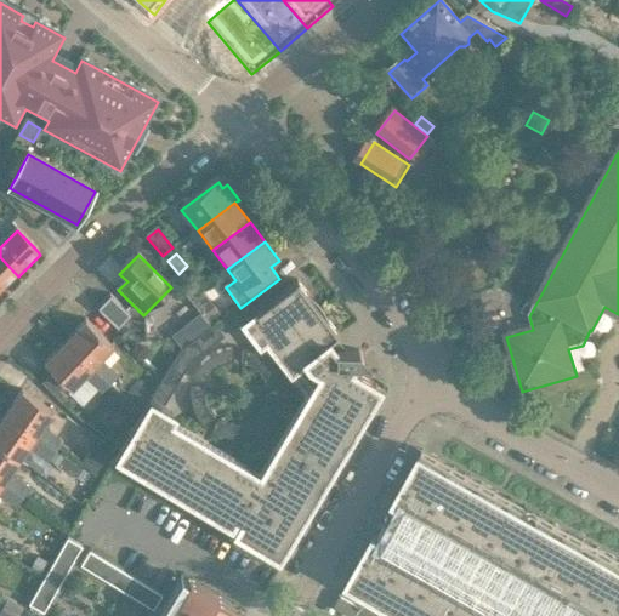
[(0,294),(18,277),(0,257),(0,294)]
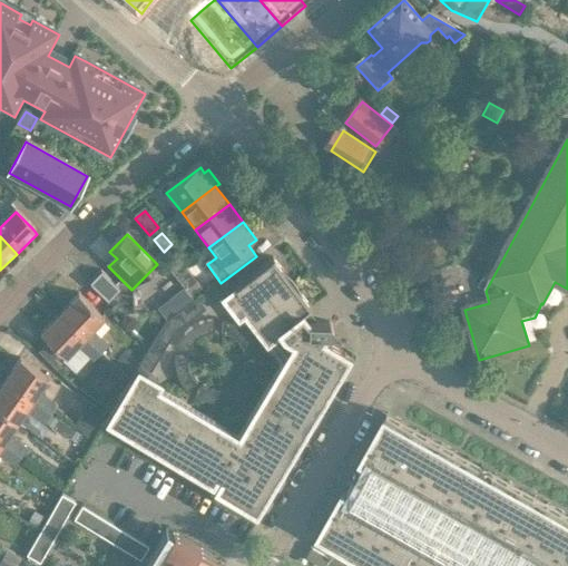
[(172,255),(163,262),(173,274),(182,267),(172,255)]
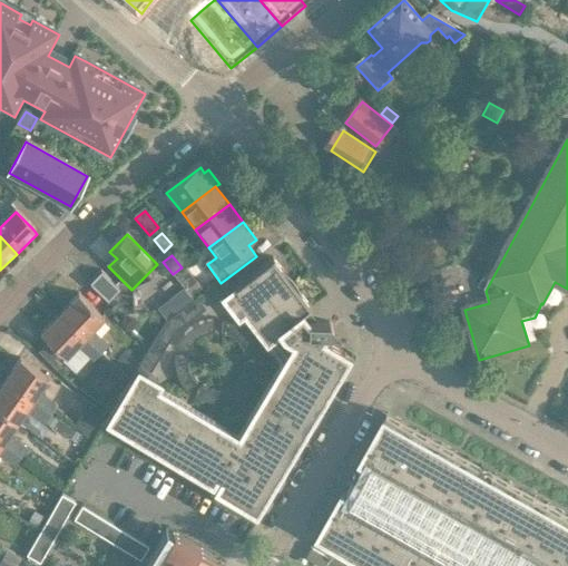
[(107,425),(121,433),(126,428),(147,440),(143,446),(173,465),(177,458),(197,470),(194,477),(211,487),(216,477),(222,480),(216,490),(252,511),(258,501),(265,505),(284,475),(277,471),(290,450),(296,454),(314,423),(307,420),(320,399),(326,402),(344,372),(339,369),(345,357),(321,343),(324,338),(327,338),(330,338),(331,337),(332,335),(333,333),(333,331),(333,330),(333,329),(332,328),(331,328),(330,327),(329,327),(309,327),(303,319),(312,311),(300,296),(294,301),(280,282),(285,277),(273,262),(224,301),(238,320),(250,311),(273,341),(281,335),(283,339),(300,349),(241,448),(152,394),(158,382),(138,370),(106,423),(107,425)]
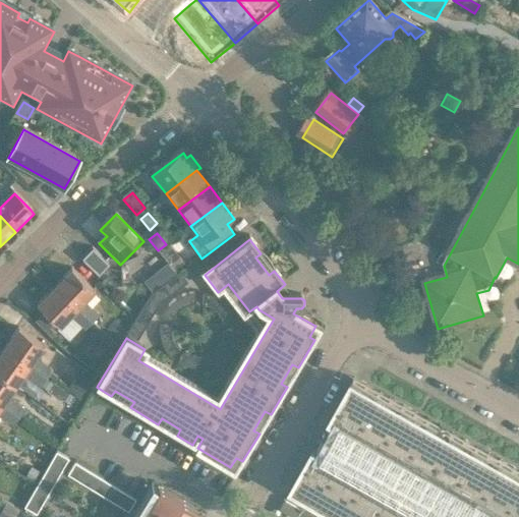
[(100,278),(110,267),(93,251),(82,263),(100,278)]
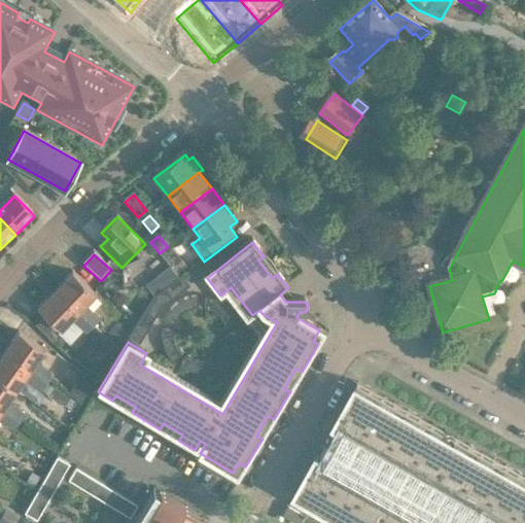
[(180,280),(190,273),(183,264),(173,271),(179,279),(180,280)]
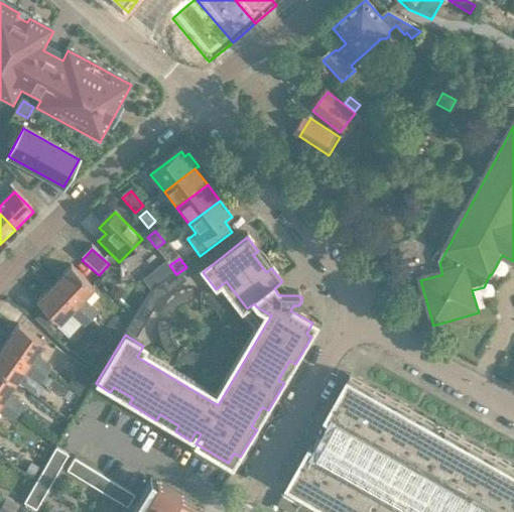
[(168,263),(155,273),(162,283),(175,273),(169,265),(168,263)]
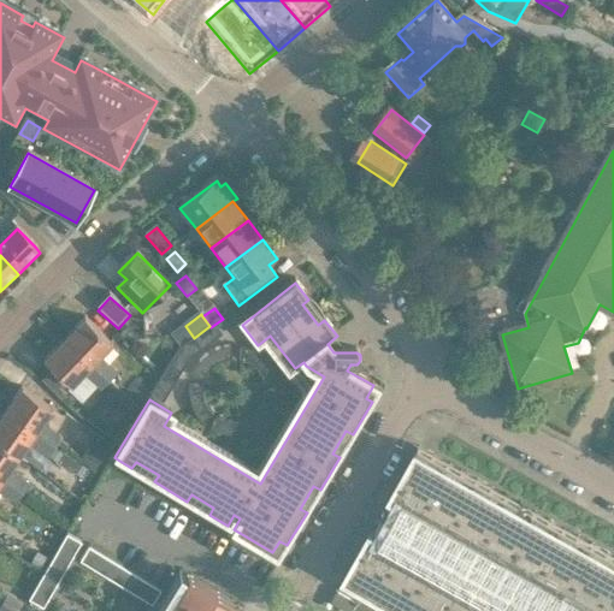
[(65,343),(111,385),(118,375),(101,360),(113,346),(84,321),(65,343)]
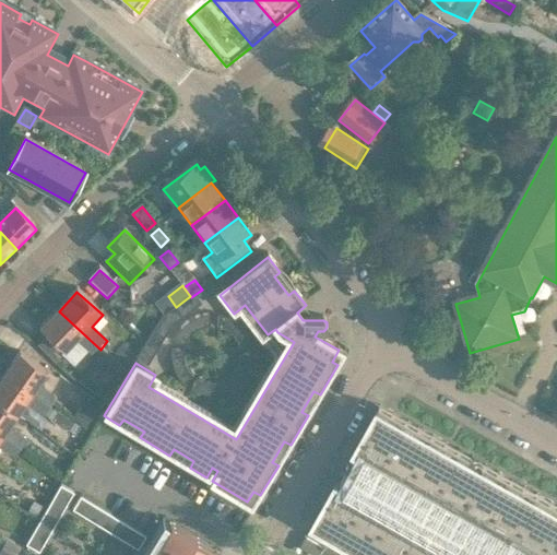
[(168,335),(173,329),(200,308),(197,304),(187,300),(163,320),(157,327),(137,361),(149,367),(168,335)]
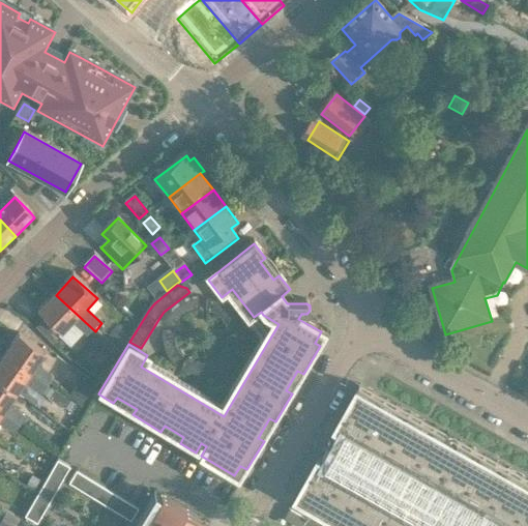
[(88,339),(95,331),(56,295),(38,314),(62,335),(72,324),(88,339)]
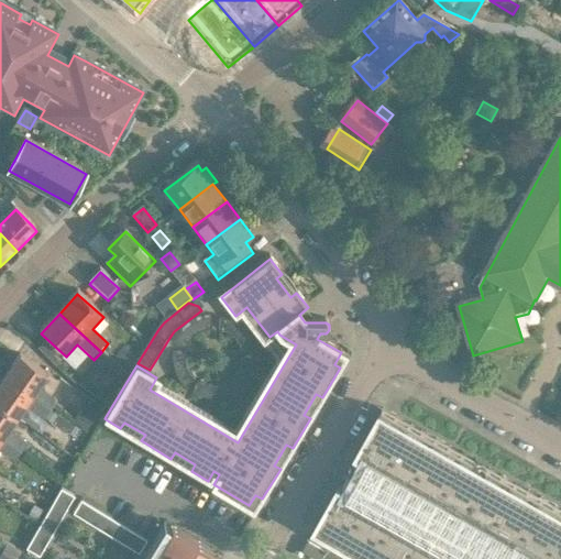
[(212,330),(212,319),(202,321),(194,325),(187,330),(180,338),(176,347),(186,350),(189,344),(194,338),(199,335),(206,331),(212,330)]
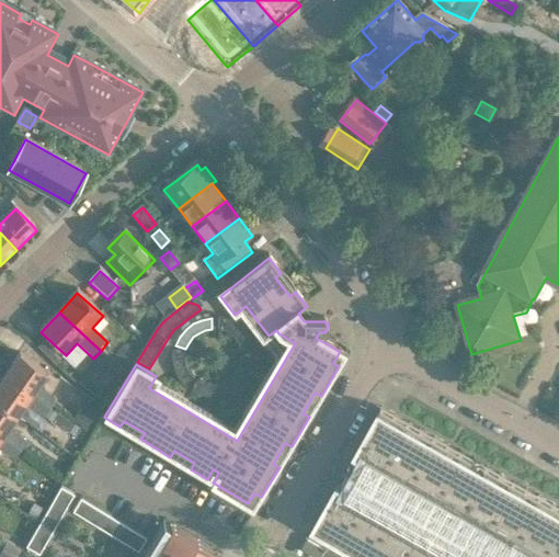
[(220,319),(218,331),(224,333),(230,337),(235,341),(238,347),(241,352),(253,350),(249,340),(244,333),(237,327),(229,321),(220,319)]
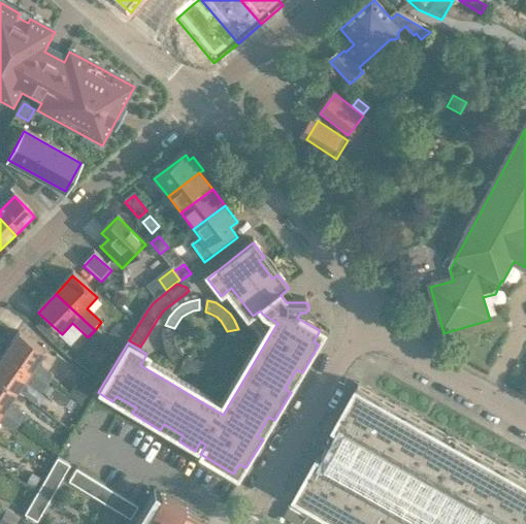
[(41,321),(35,327),(51,342),(57,336),(41,321)]
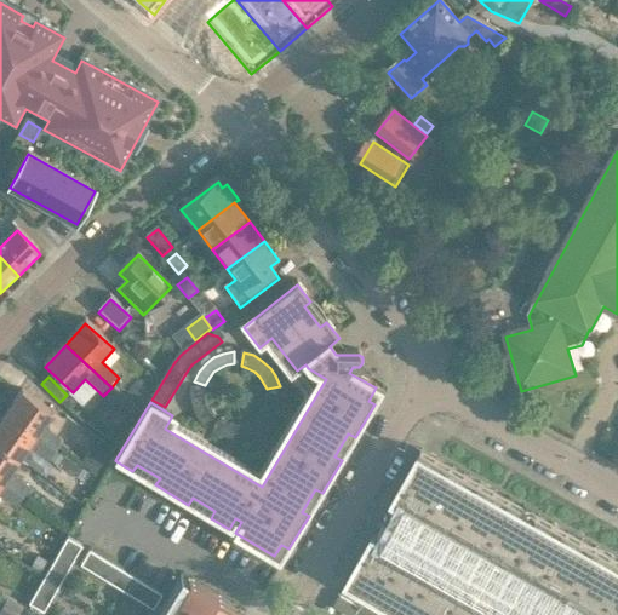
[(126,403),(113,390),(103,402),(116,414),(119,411),(126,403)]
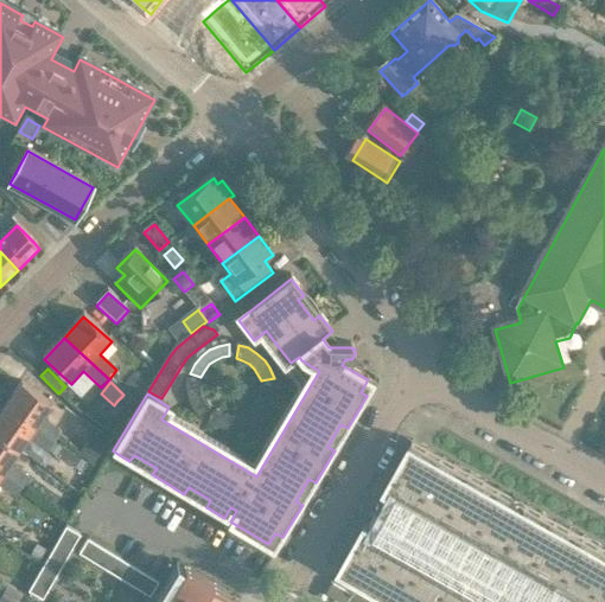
[(195,411),(201,420),(209,410),(205,405),(202,398),(201,391),(201,384),(188,383),(188,392),(190,402),(195,411)]
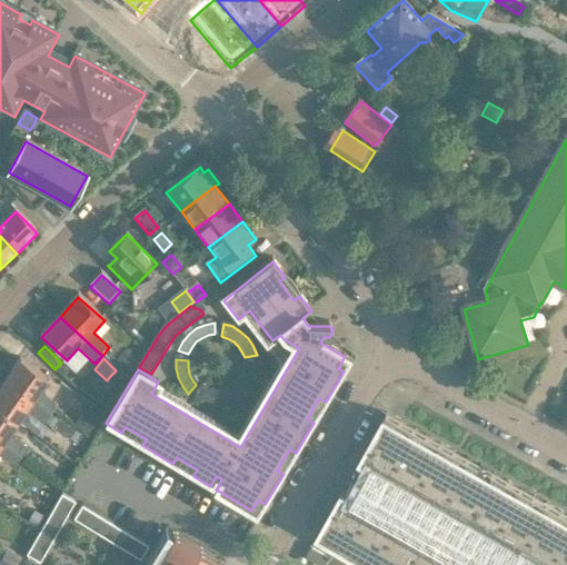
[(6,384),(52,417),(58,408),(40,396),(50,380),(21,362),(6,384)]
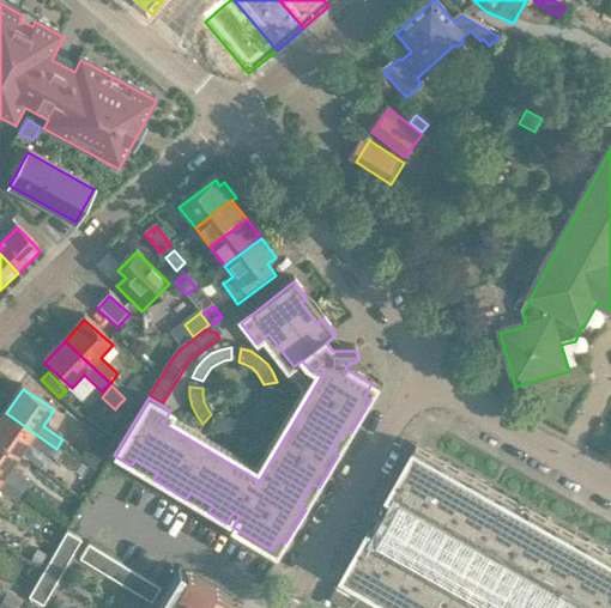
[(278,391),(265,391),(264,400),(261,406),(258,412),(252,417),(260,427),(267,420),(273,412),(277,402),(278,391)]
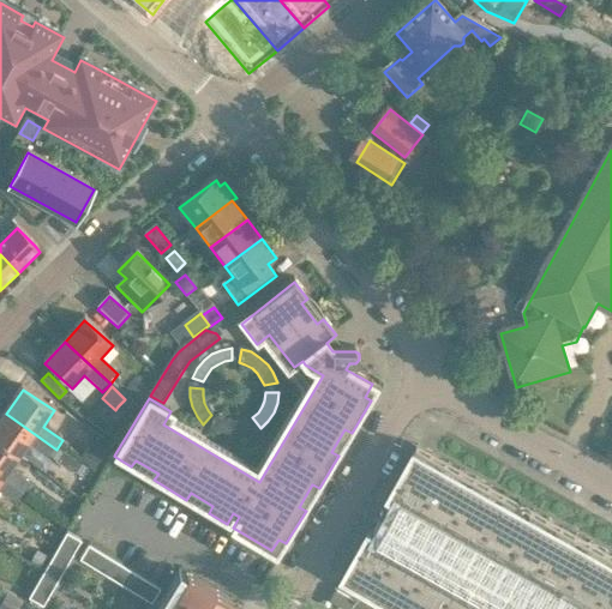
[(125,399),(118,406),(127,415),(131,418),(138,411),(135,408),(125,399)]
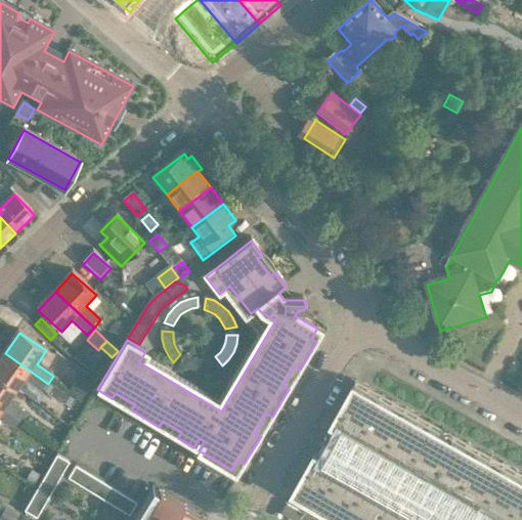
[(5,353),(0,360),(0,379),(17,391),(26,380),(42,391),(48,384),(5,353)]
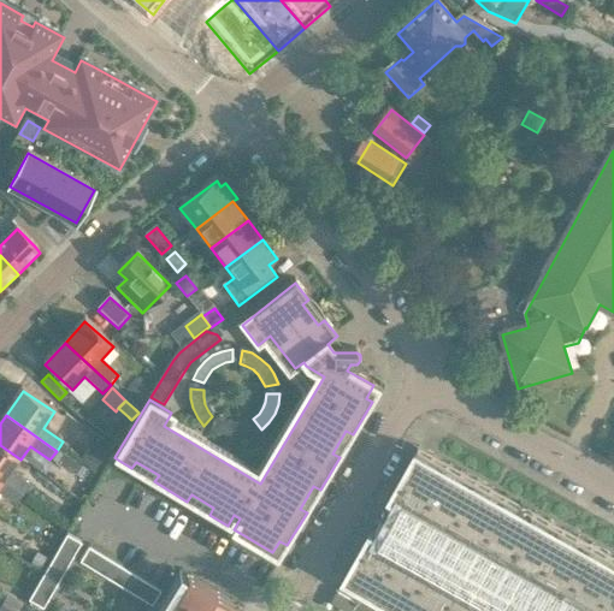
[(228,425),(219,421),(212,432),(224,437),(232,438),(243,438),(253,435),(247,423),(241,425),(234,426),(228,425)]
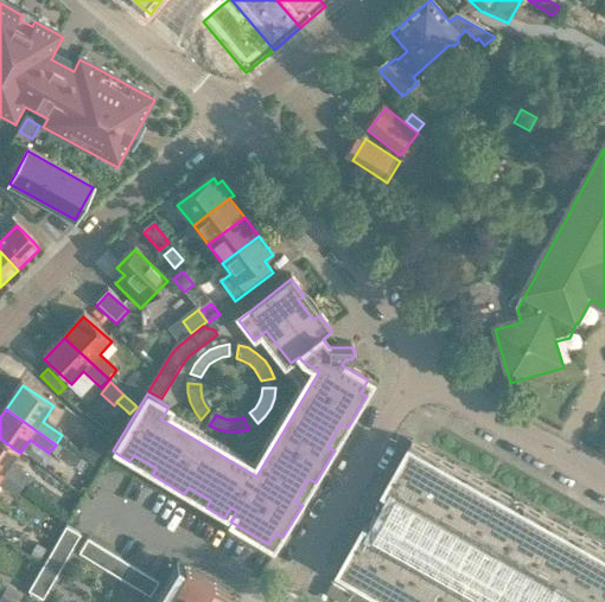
[(82,454),(97,463),(108,444),(94,436),(82,454)]
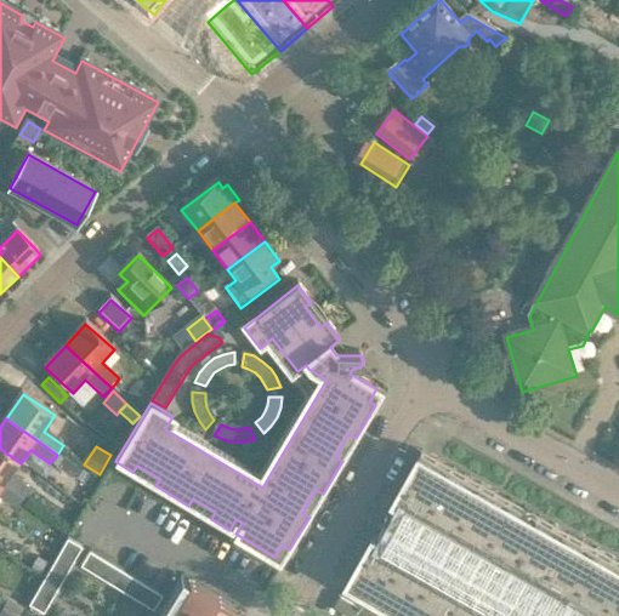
[(0,449),(0,483),(24,501),(30,491),(11,477),(21,463),(0,449)]
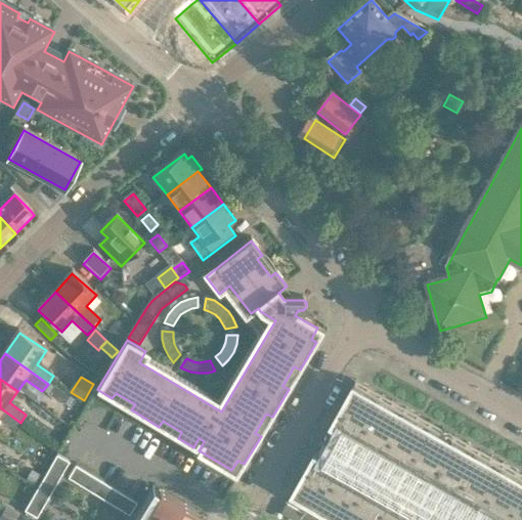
[(316,456),(294,493),(340,519),(521,519),(521,480),(355,387),(334,426),(342,431),(324,462),(316,456)]
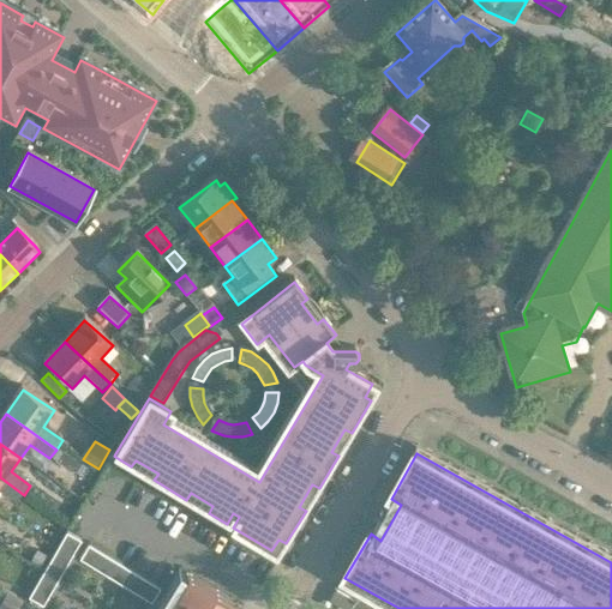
[(88,470),(78,464),(71,472),(82,480),(88,470)]
